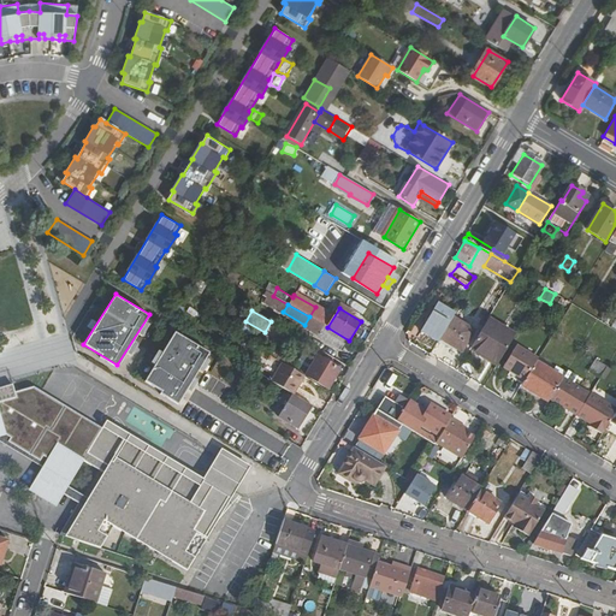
[(433,313),(421,332),(437,342),(439,338),(449,323),(433,313)]
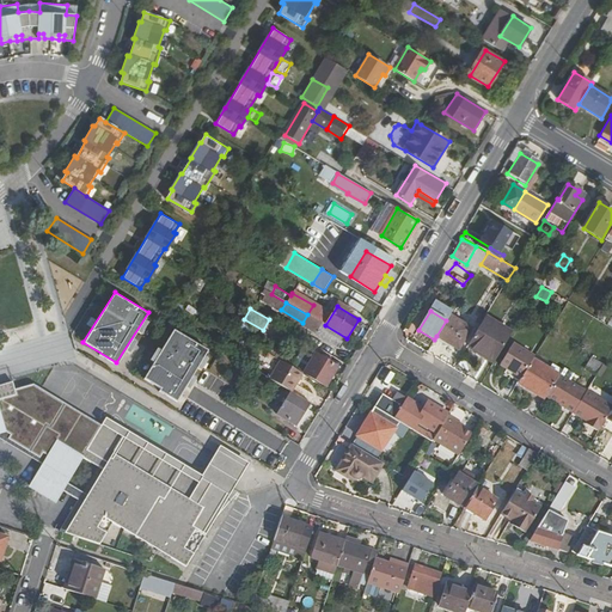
[(446,320),(436,336),(458,350),(471,329),(450,314),(446,320)]
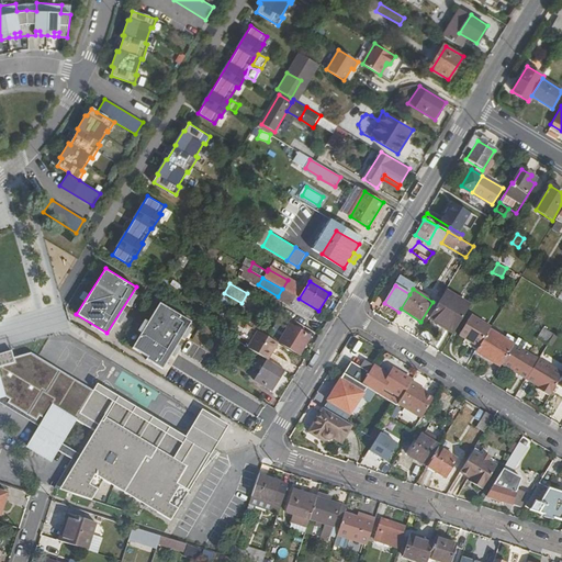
[(445,291),(429,317),(453,332),(470,306),(445,291)]
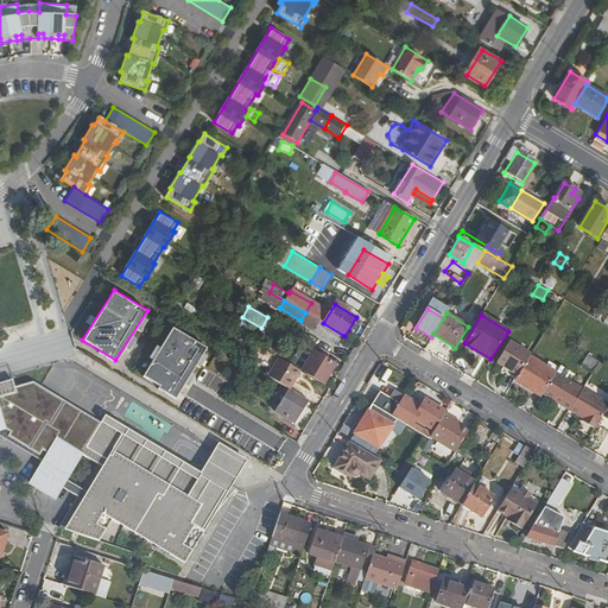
[(312,331),(339,347),(344,336),(323,323),(312,317),(308,324),(315,328),(312,331)]
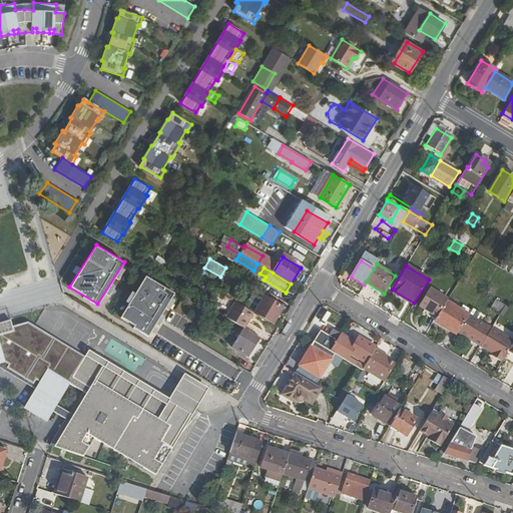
[(146,276),(120,318),(149,335),(174,294),(146,276)]
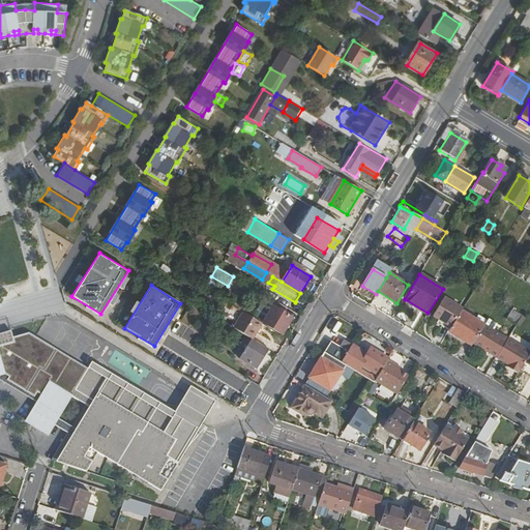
[(444,296),(433,315),(451,326),(462,311),(463,307),(444,296)]
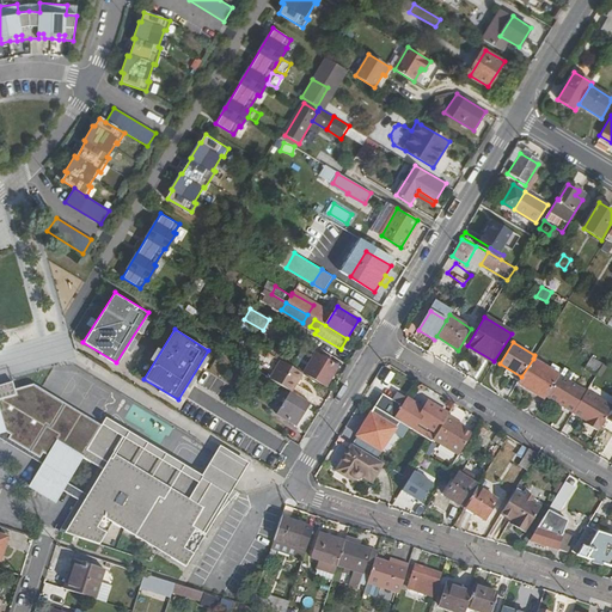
[(297,365),(305,367),(311,350),(303,347),(297,365)]
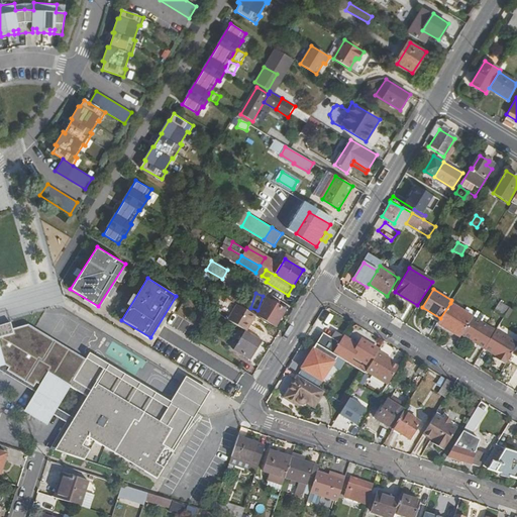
[(268,301),(257,317),(275,327),(285,312),(268,301)]
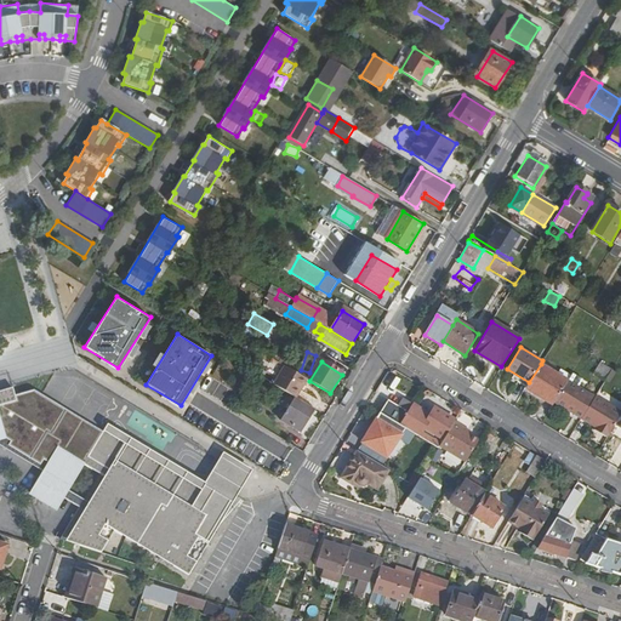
[(599,362),(593,372),(609,382),(615,370),(599,362)]
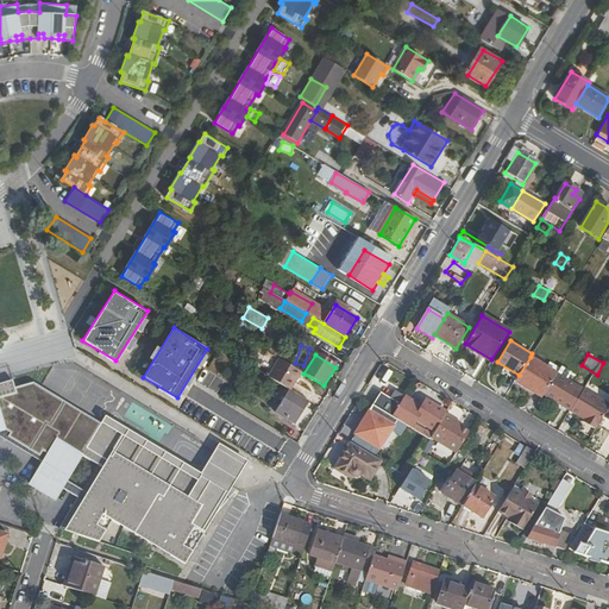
[(531,357),(519,375),(515,381),(541,396),(542,394),(556,372),(531,357)]
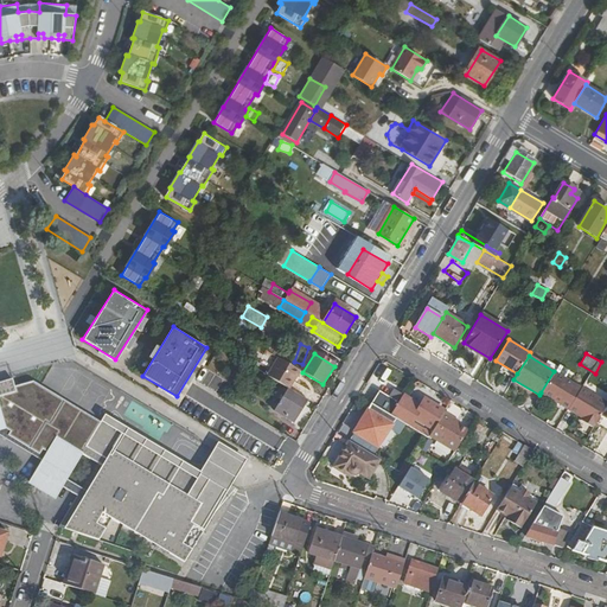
[(279,359),(269,376),(291,389),(300,371),(279,359)]
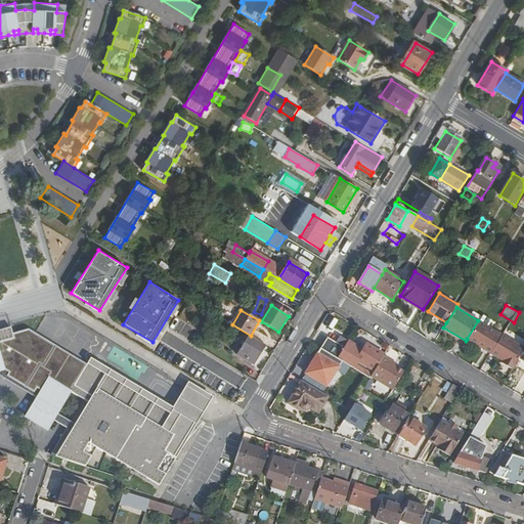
[(500,335),(478,321),(467,339),(489,352),(500,335)]
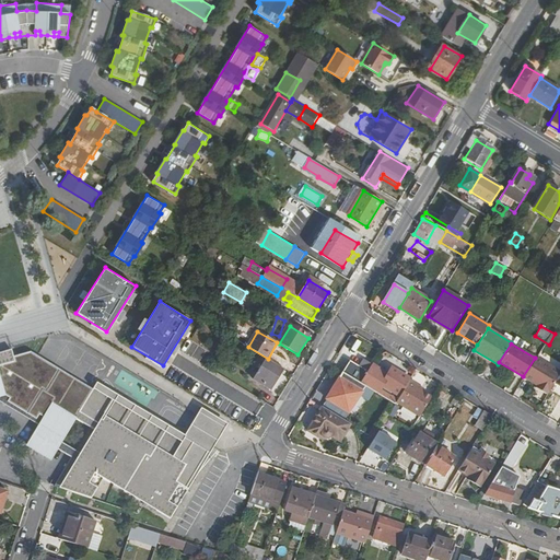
[(56,447),(70,456),(71,454),(80,459),(84,453),(63,440),(78,417),(98,429),(102,423),(80,411),(94,388),(32,350),(14,354),(13,349),(0,352),(0,392),(9,397),(7,400),(35,418),(38,412),(44,416),(39,424),(27,444),(49,458),(56,447)]
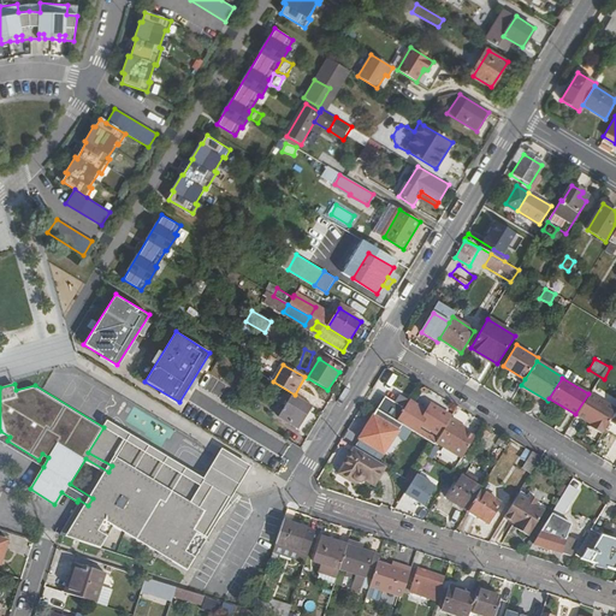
[(615,413),(615,409),(590,392),(588,394),(575,414),(592,424),(588,427),(603,436),(615,414),(615,413)]
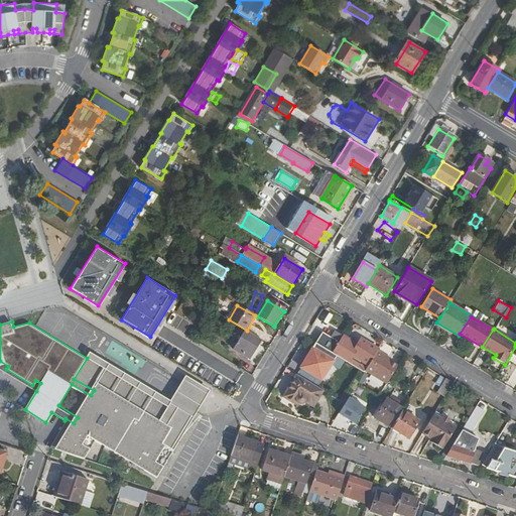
[(316,345),(356,368),(359,364),(351,360),(353,356),(369,365),(376,352),(377,351),(361,341),(358,347),(336,333),(332,339),(324,334),(316,345)]
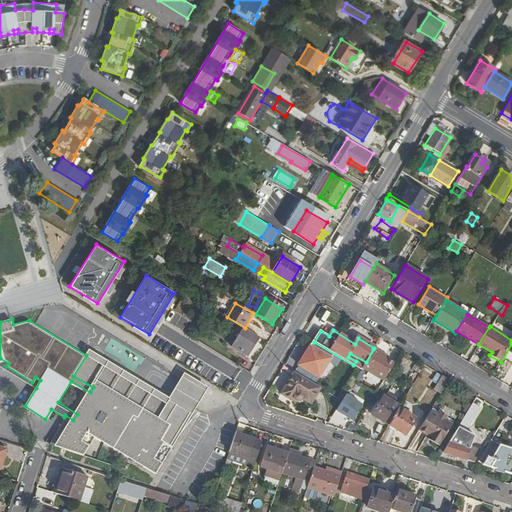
[(245,332),(235,347),(248,355),(257,340),(245,332)]
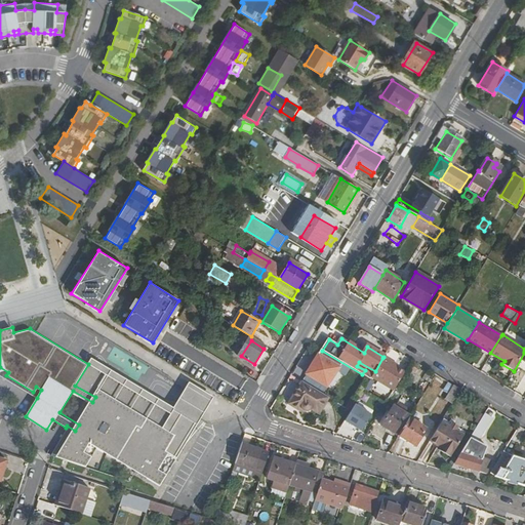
[(317,355),(305,374),(326,387),(338,367),(317,355)]
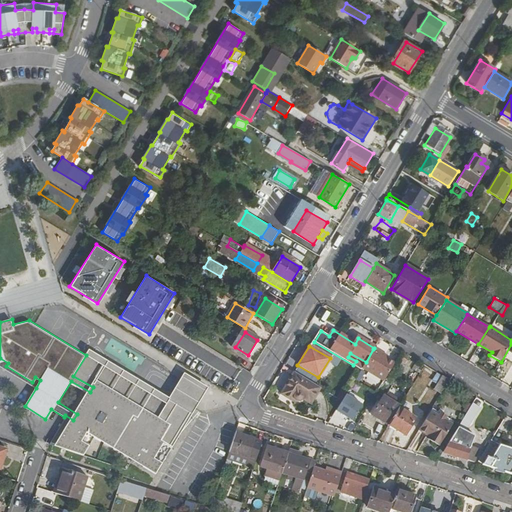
[(77,414),(73,420),(65,415),(64,417),(49,443),(83,455),(93,438),(155,475),(172,448),(160,441),(164,434),(171,438),(191,405),(184,400),(179,408),(99,360),(102,356),(90,349),(86,355),(73,376),(93,387),(90,392),(77,414)]
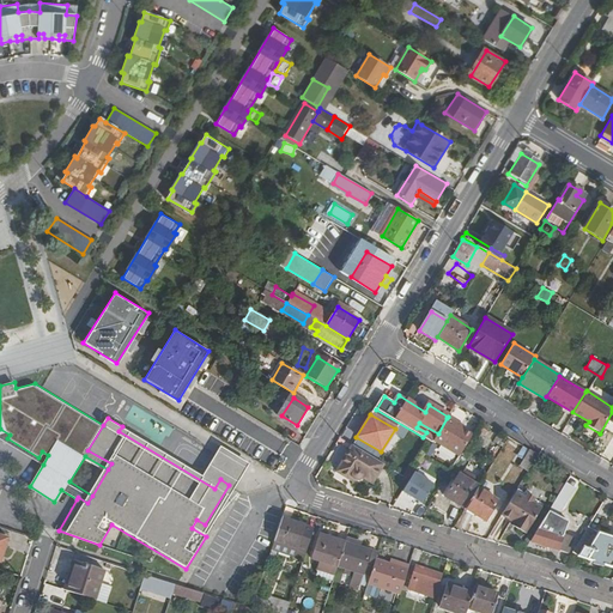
[(435,438),(434,441),(459,456),(472,436),(462,430),(457,428),(460,425),(447,418),(438,434),(435,438)]
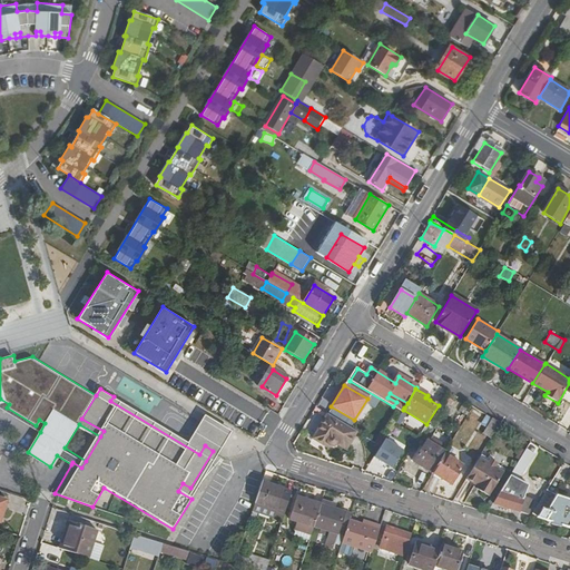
[(202,423),(190,443),(114,396),(110,401),(199,454),(205,445),(213,451),(190,488),(183,483),(178,491),(192,499),(228,439),(202,423)]
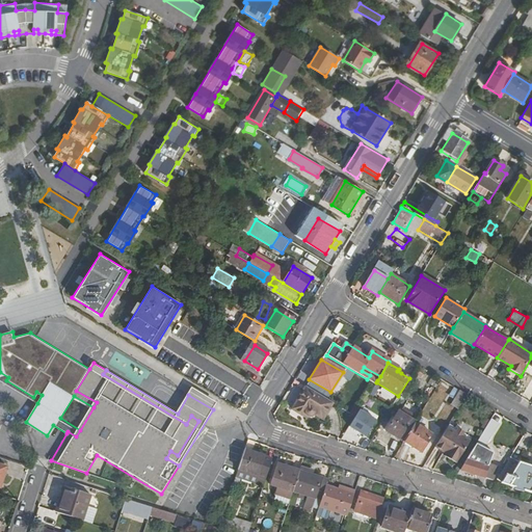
[(0,380),(37,403),(42,395),(36,392),(33,397),(6,380),(8,377),(0,372),(0,380)]
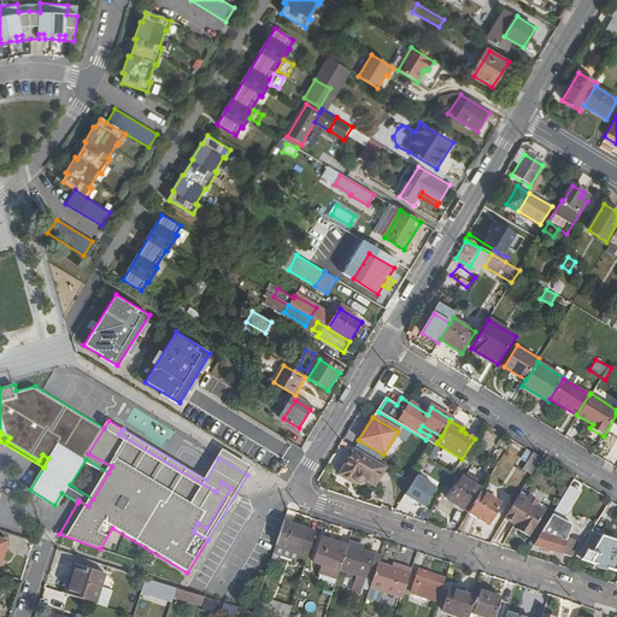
[(425,440),(435,446),(436,444),(438,441),(429,435),(425,440)]
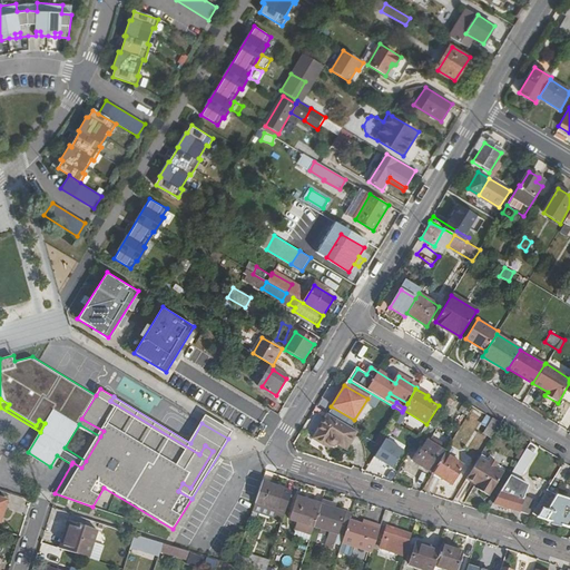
[(366,403),(357,419),(363,422),(372,406),(366,403)]
